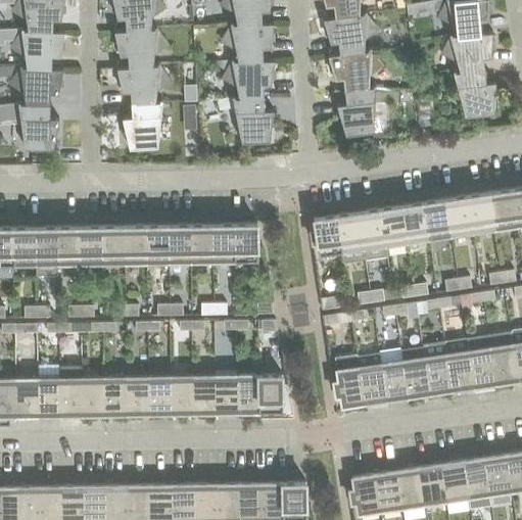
[(10,0),(16,5),(11,12),(27,20),(28,33),(52,33),(53,21),(60,21),(64,0),(10,0)]
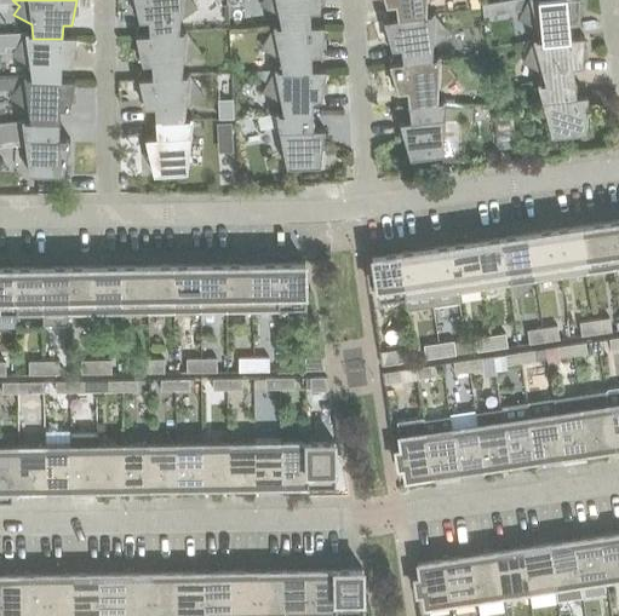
[(148,23),(149,38),(178,35),(179,22),(196,11),(189,0),(132,0),(138,24),(148,23)]
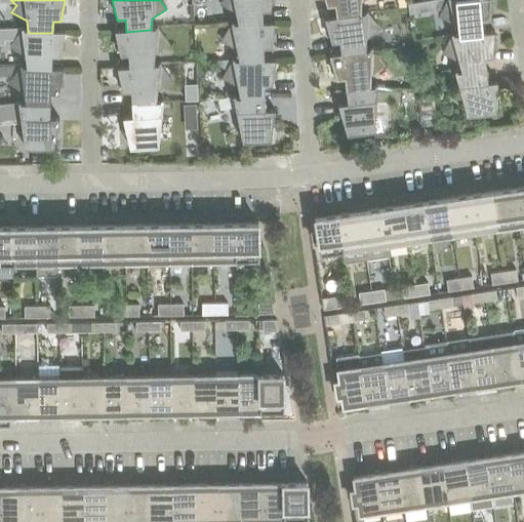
[(271,0),(224,0),(220,6),(236,14),(238,26),(263,25),(263,13),(270,12),(271,0)]
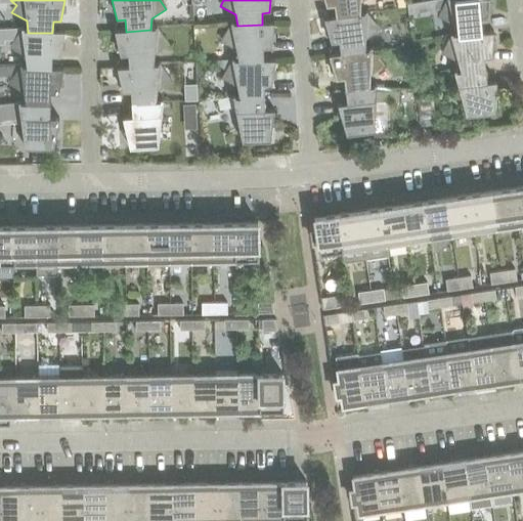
[(322,0),(325,8),(334,7),(336,19),(359,16),(360,4),(365,0),(322,0)]
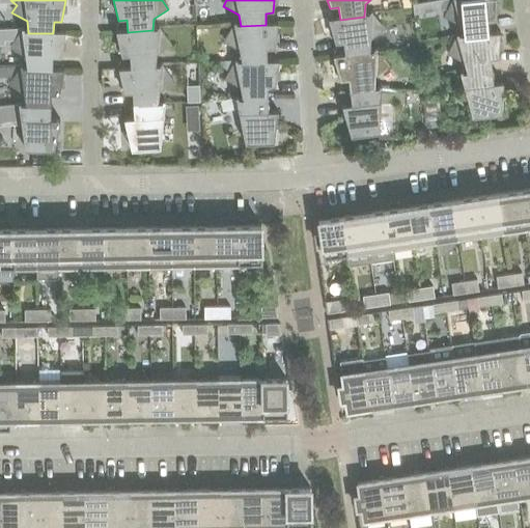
[(464,0),(459,0),(455,1),(454,0),(452,0),(444,20),(459,26),(463,37),(487,35),(486,23),(495,23),(496,0),(464,0)]
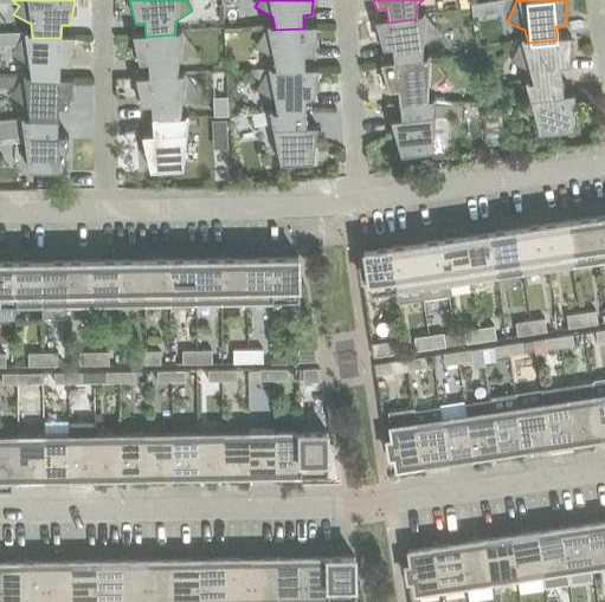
[(510,13),(516,1),(500,4),(502,15),(510,13)]
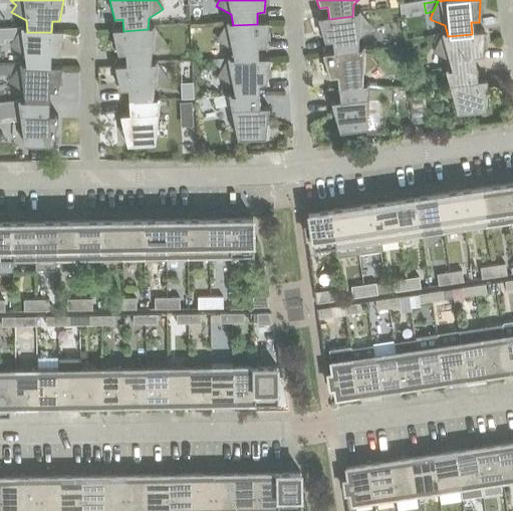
[(356,15),(352,16),(329,19),(317,20),(324,44),(332,43),(333,54),(357,51),(358,40),(371,30),(359,14),(359,13),(357,13),(356,15)]
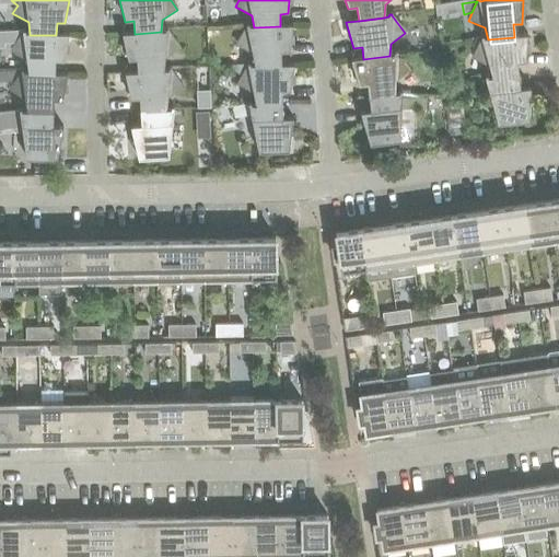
[(280,26),(254,27),(249,27),(248,25),(246,25),(246,27),(236,46),(252,55),(255,67),(281,66),(280,54),(289,53),(292,26),(280,26)]
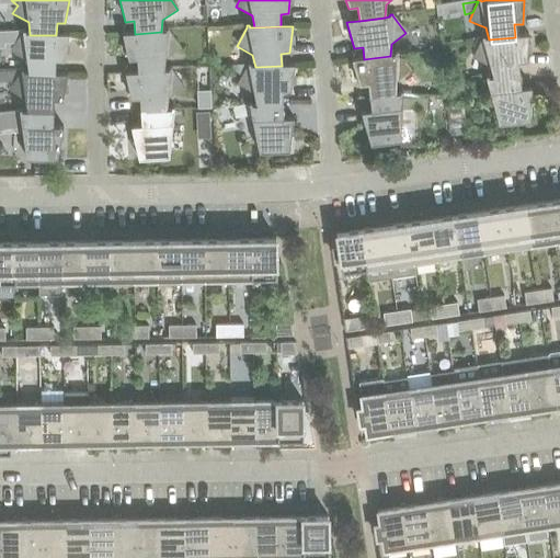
[(161,32),(135,34),(122,35),(128,61),(137,60),(138,73),(163,71),(166,59),(181,49),(168,31),(169,30),(166,30),(166,32),(161,32)]
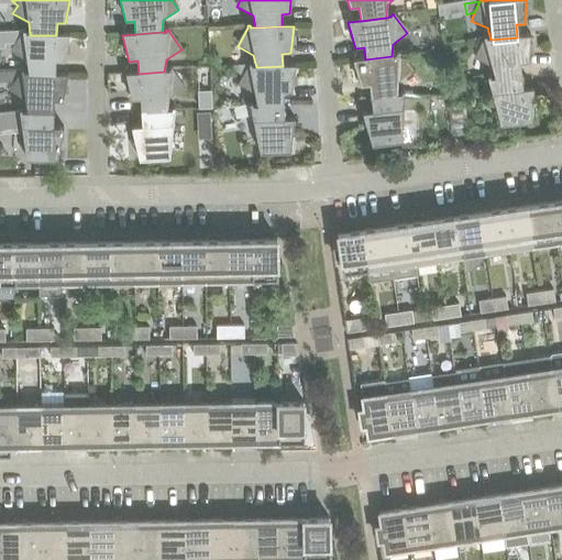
[(25,32),(22,32),(0,32),(18,43),(11,52),(26,62),(29,74),(55,75),(55,63),(64,63),(69,36),(56,35),(30,35),(25,34),(25,32)]
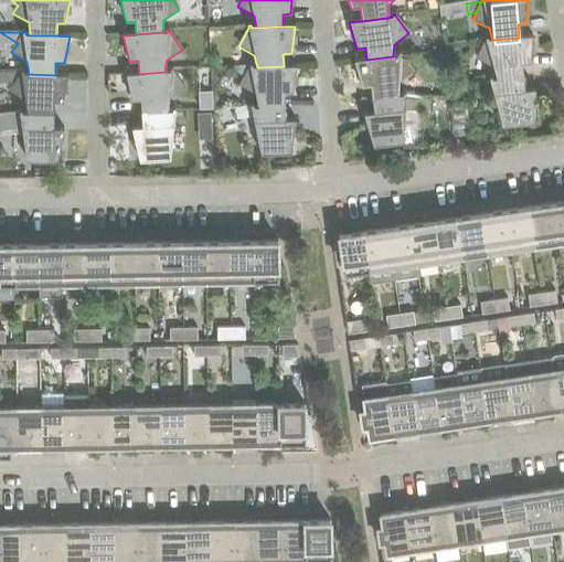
[(519,38),(492,40),(488,41),(488,38),(486,39),(486,40),(477,60),(493,67),(497,80),(523,77),(522,64),(530,63),(532,36),(519,38)]
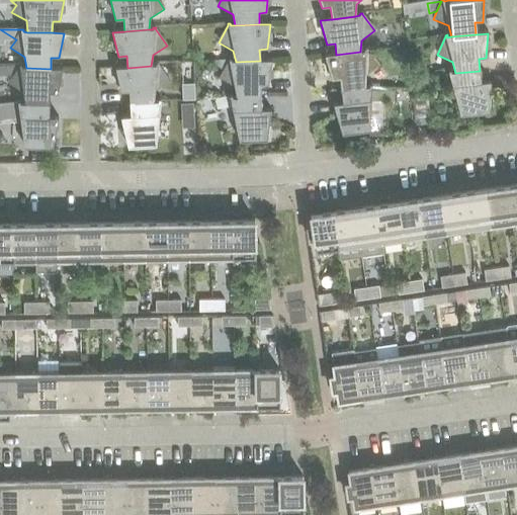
[(360,52),(336,55),(325,57),(332,80),(339,79),(341,91),(365,88),(365,77),(378,67),(366,51),(366,50),(364,49),(364,52),(360,52)]
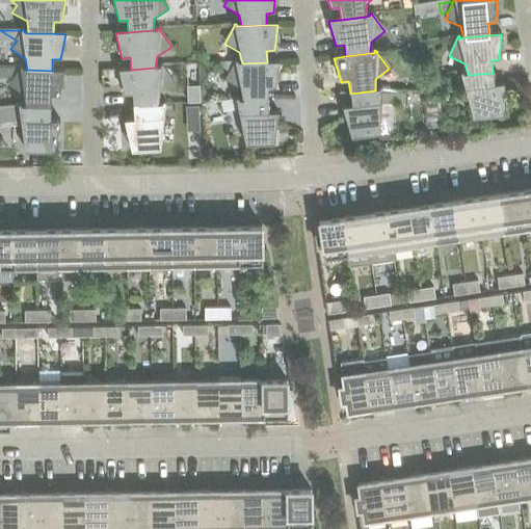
[(279,62),(267,62),(242,63),(238,63),(237,61),(235,61),(235,63),(226,81),(240,89),(243,101),(268,100),(267,88),(275,87),(279,62)]
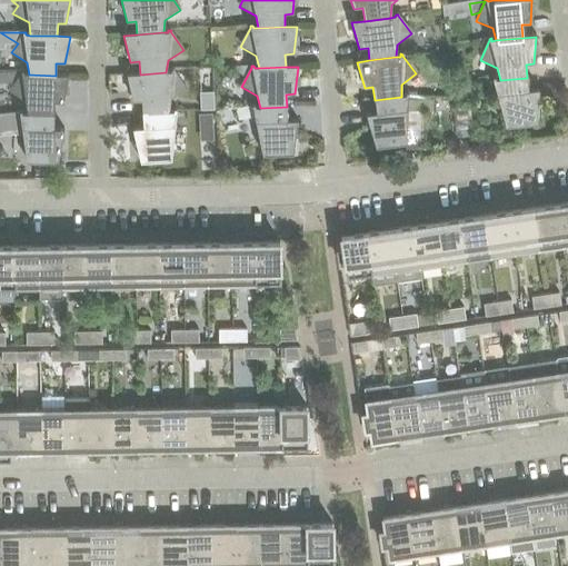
[(171,72),(166,72),(140,75),(127,76),(132,102),(141,101),(142,115),(169,112),(170,100),(186,90),(173,71),(173,70),(171,70),(171,72)]
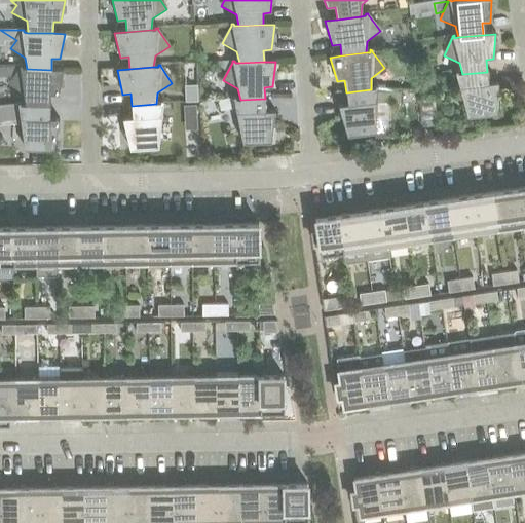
[(51,70),(27,69),(23,69),(22,67),(20,67),(20,69),(13,78),(9,85),(24,95),(25,106),(49,107),(50,96),(59,96),(63,71),(51,70)]
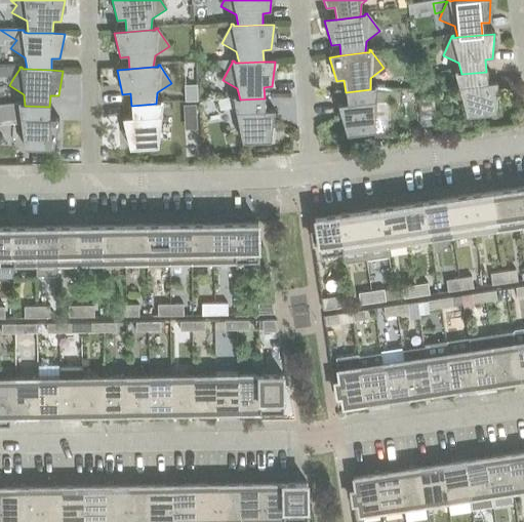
[(19,69),(0,69),(0,78),(13,78),(19,69)]
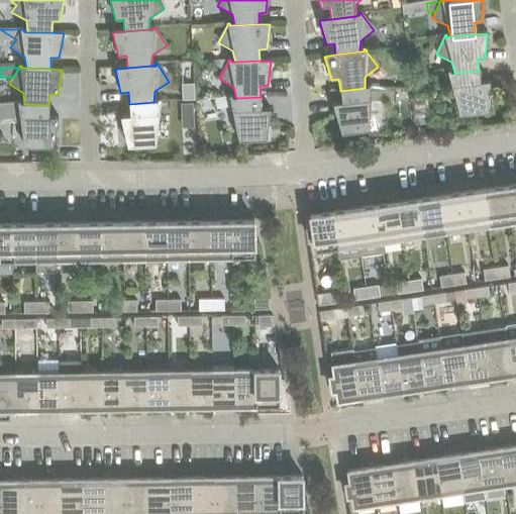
[(480,84),(479,71),(454,73),(450,74),(449,71),(447,72),(459,116),(488,113),(489,83),(480,84)]
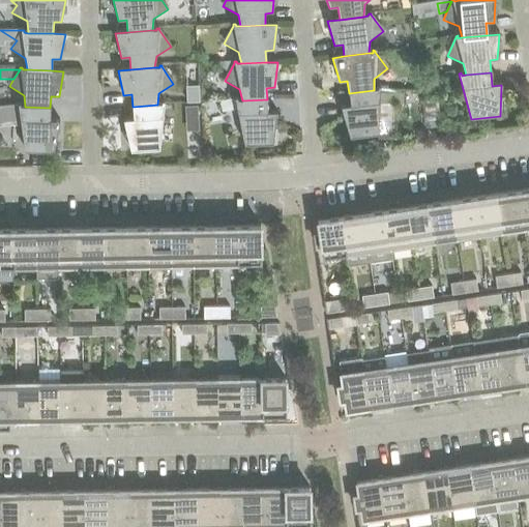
[(378,89),(374,90),(349,93),(351,107),(341,108),(350,139),(378,135),(380,87),(378,87),(378,89)]
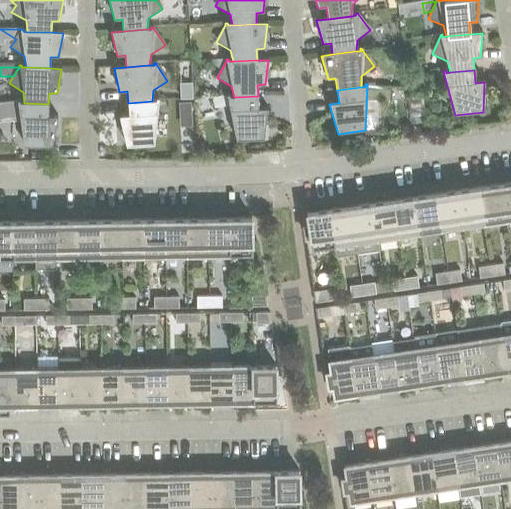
[(258,109),(258,96),(234,97),(229,97),(229,95),(227,95),(227,97),(229,106),(236,140),(264,139),(268,109),(258,109)]
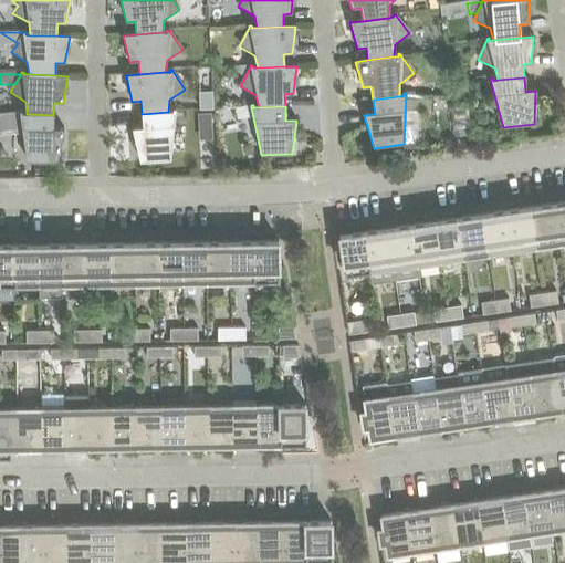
[(240,121),(253,117),(251,107),(238,110),(240,121)]
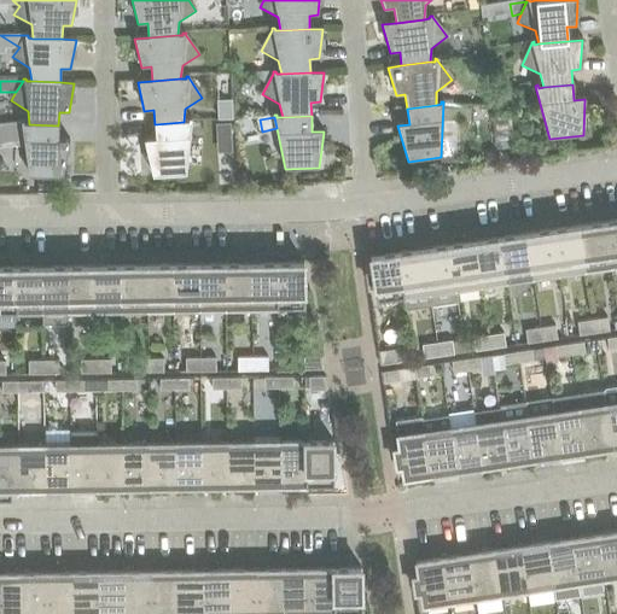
[(492,121),(496,153),(513,151),(508,118),(492,121)]
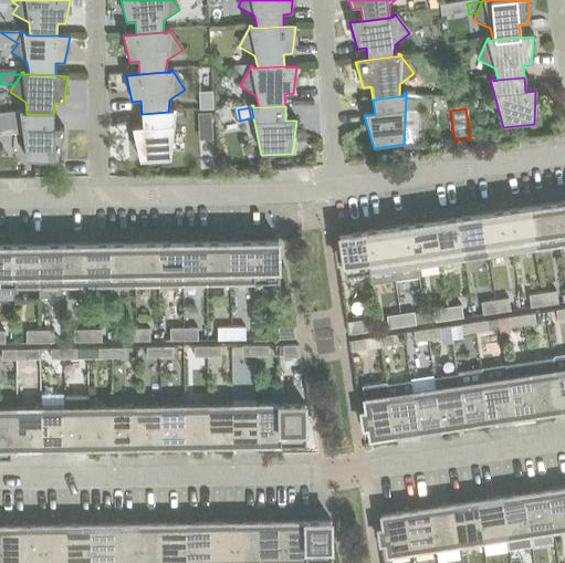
[(173,112),(168,112),(142,114),(143,128),(132,129),(139,163),(170,160),(176,110),(173,110),(173,112)]
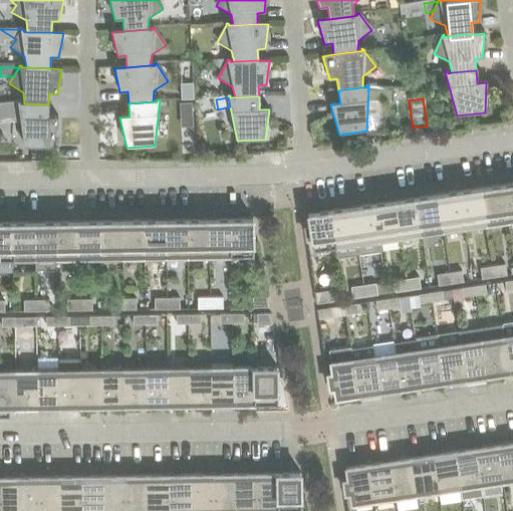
[(48,117),(48,104),(24,103),(20,103),(20,101),(18,101),(24,148),(52,149),(57,118),(48,117)]
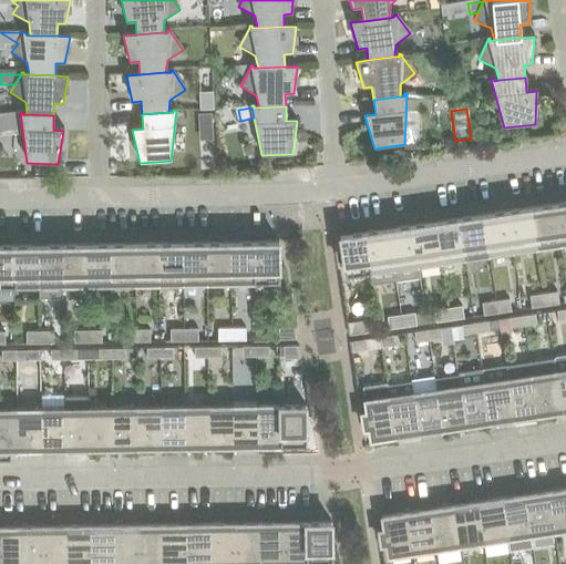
[(199,126),(213,125),(213,115),(199,116),(199,126)]
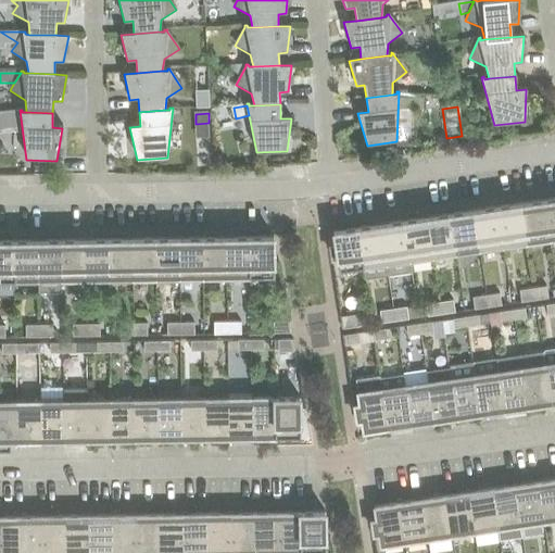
[(554,200),(543,202),(549,241),(554,239),(554,200)]
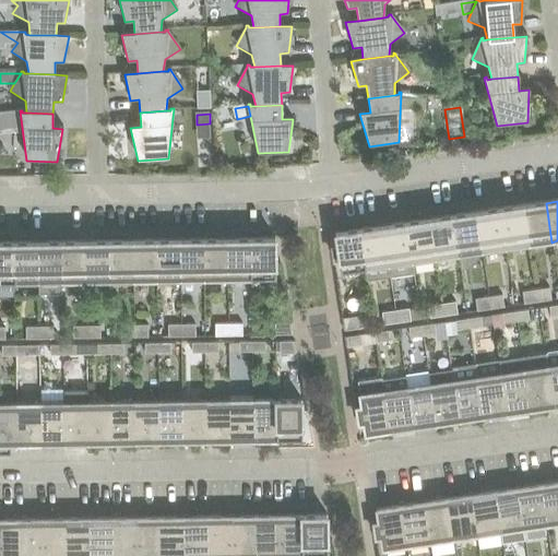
[(546,203),(523,206),(529,246),(551,243),(546,203)]
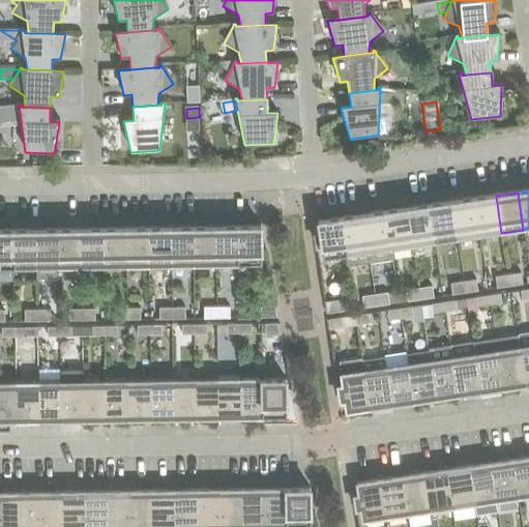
[(479,236),(501,233),(496,196),(473,200),(479,236)]
